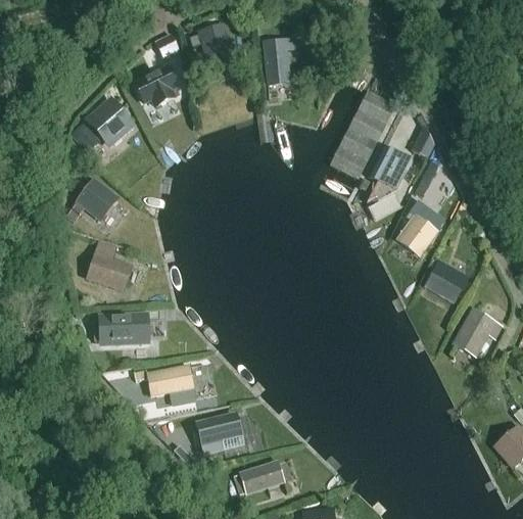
[(207,59),(233,52),(225,26),(199,33),(200,35),(190,38),(193,47),(202,45),(207,59)]
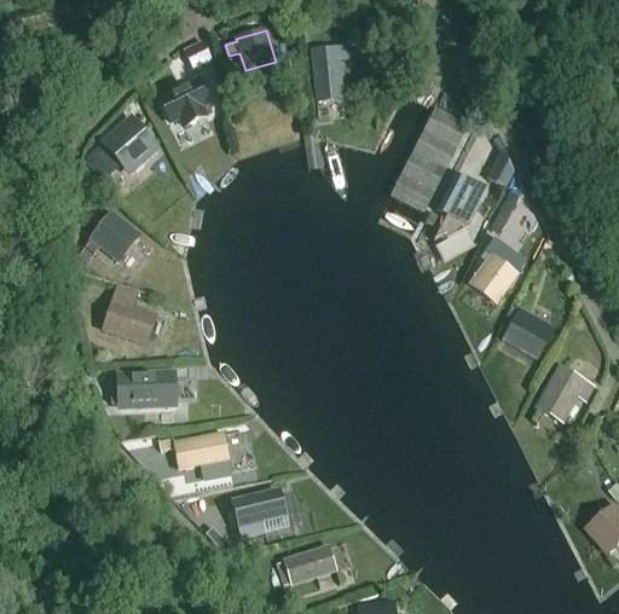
[(202,39),(183,48),(194,69),(213,59),(202,39)]
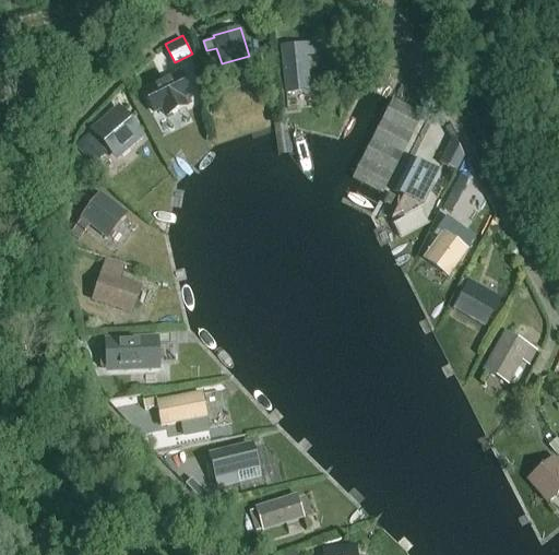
[(306,56),(317,55),(316,42),(282,45),(286,90),(309,87),(306,56)]
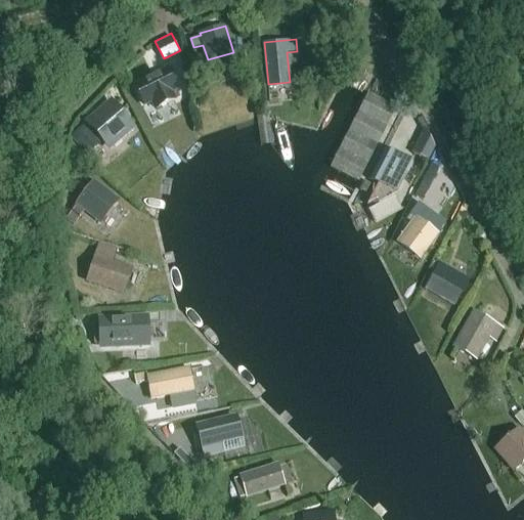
[(168,68),(135,84),(144,102),(151,99),(155,106),(174,97),(170,90),(177,86),(168,68)]
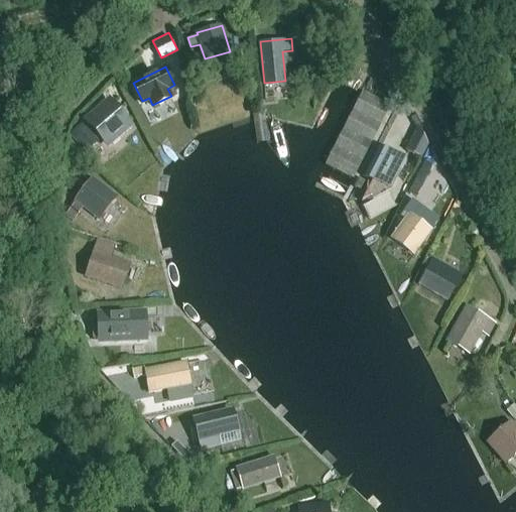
[(390,102),(363,88),(325,161),(353,176),(390,102)]
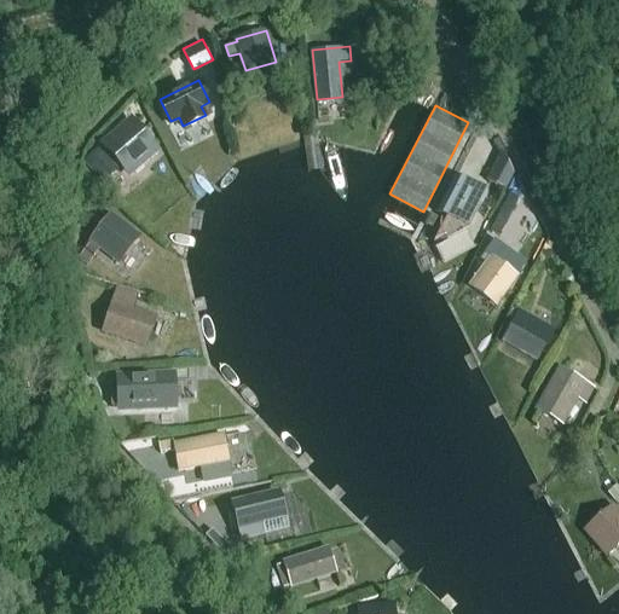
[(148,156),(157,148),(133,119),(104,143),(125,167),(143,151),(148,156)]
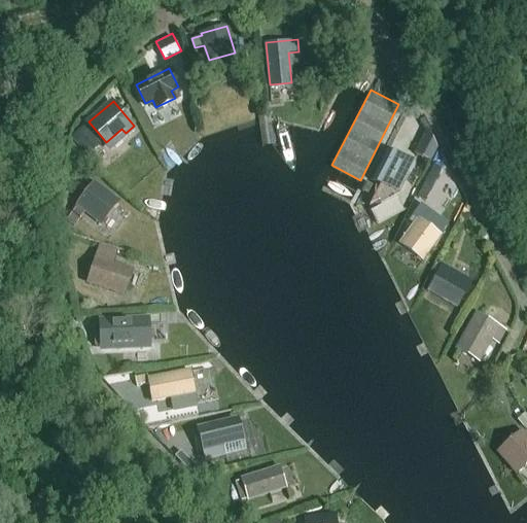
[(84,123),(71,135),(86,152),(101,141),(84,123)]
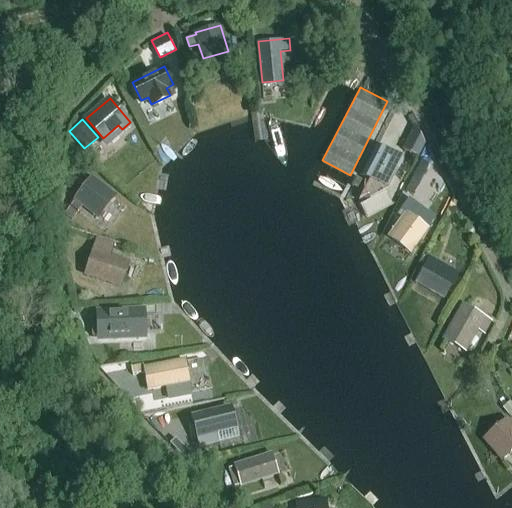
[(415,124),(403,147),(419,155),(425,143),(415,124)]
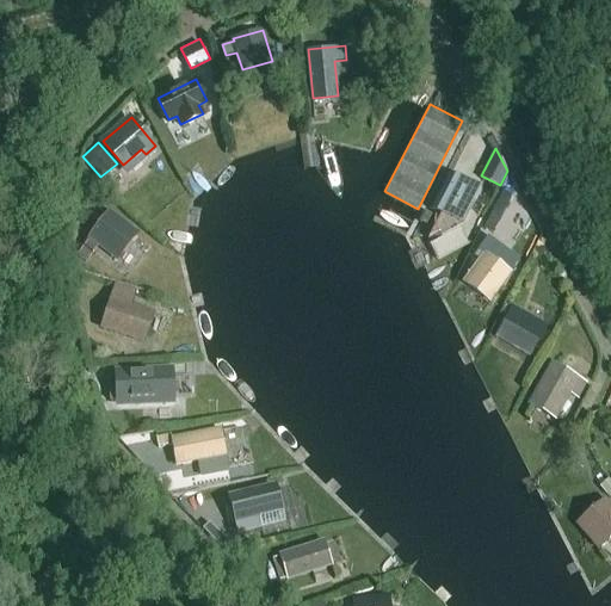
[(458,179),(454,189),(444,185),(433,208),(457,221),(475,187),(458,179)]
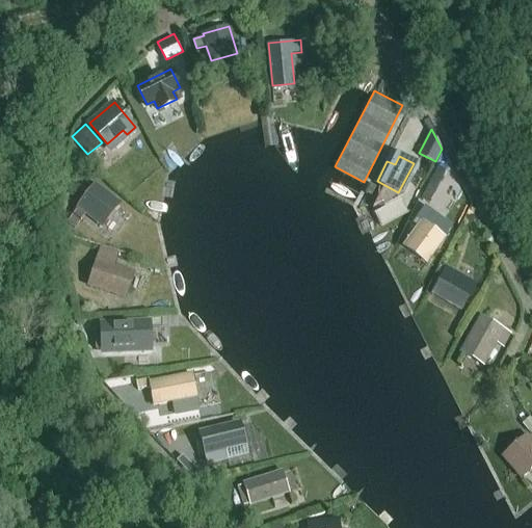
[(103,221),(118,202),(96,184),(69,218),(77,225),(88,210),(103,221)]
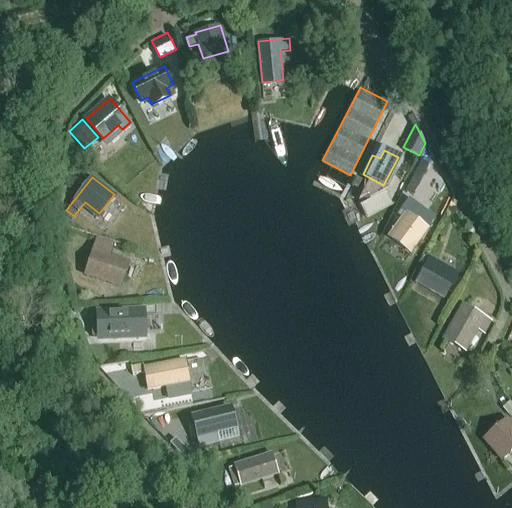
[(411,250),(427,228),(414,217),(418,211),(408,204),(404,211),(407,213),(390,235),(411,250)]
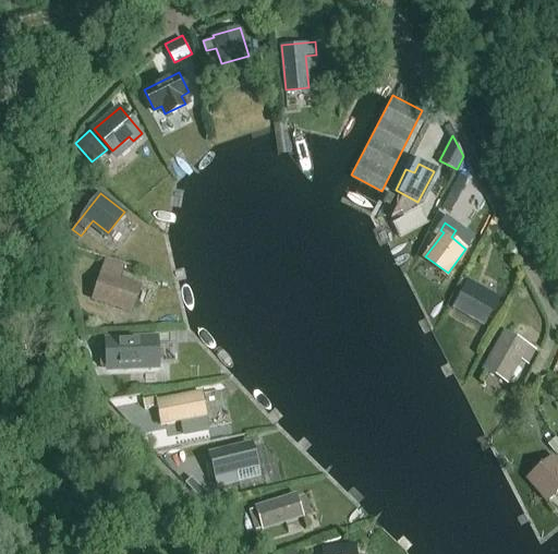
[(133,306),(140,286),(120,279),(124,265),(107,259),(95,294),(133,306)]
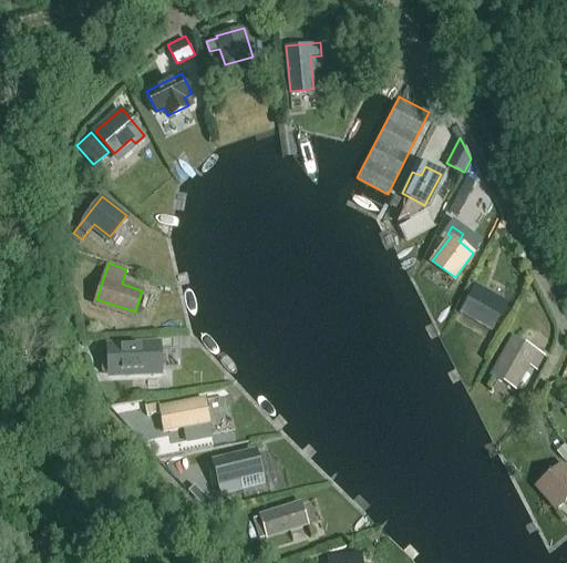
[(494,326),(507,302),(476,285),(463,308),(494,326)]
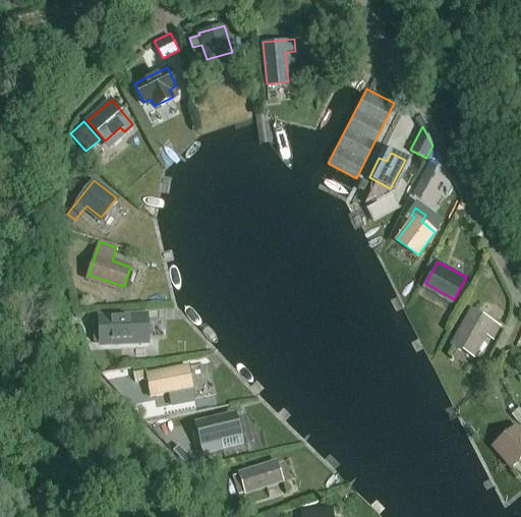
[(473,309),(455,342),(473,352),(484,332),(491,336),(499,324),(473,309)]
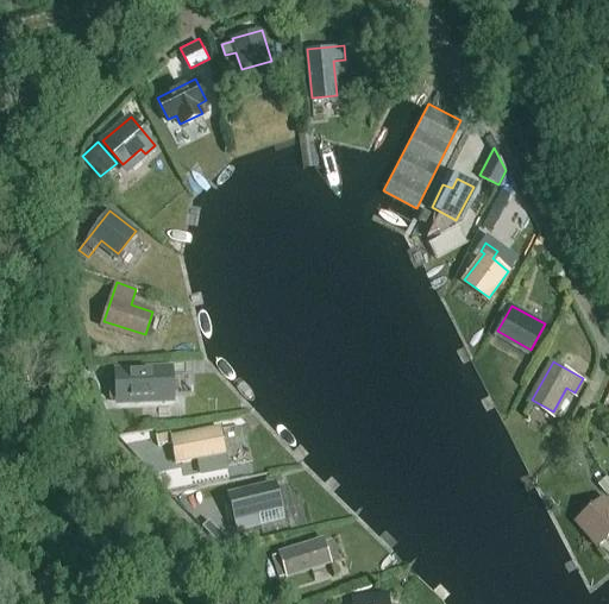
[(118,371),(118,372),(108,372),(110,396),(171,394),(171,369),(118,371)]
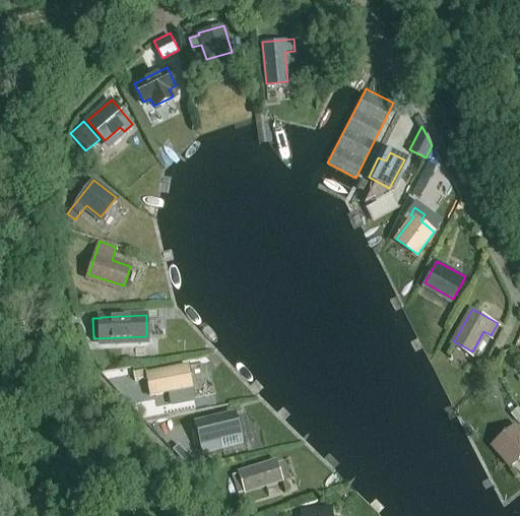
[(151,392),(193,384),(189,364),(147,371),(151,392)]
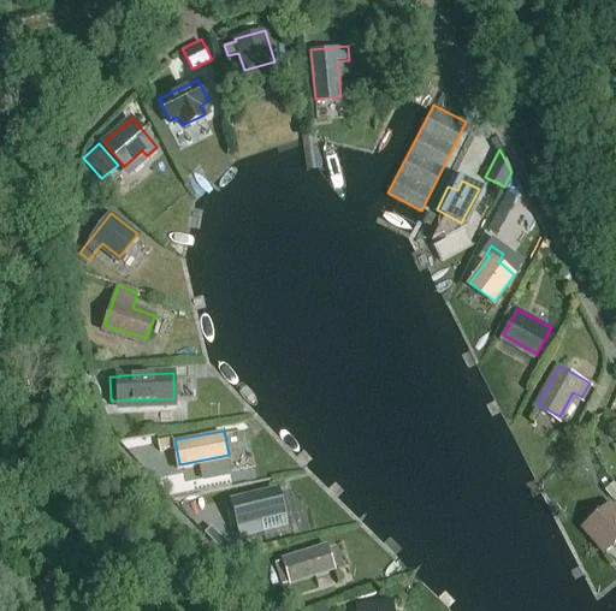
[(158,438),(160,446),(175,444),(173,434),(158,438)]
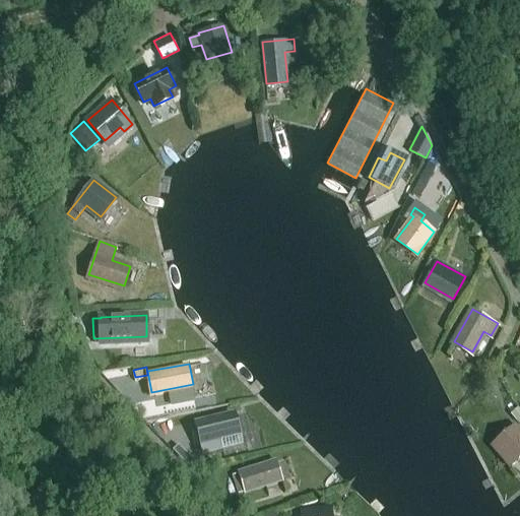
[(511,411),(518,421),(519,418),(519,407),(519,406),(518,405),(511,411)]
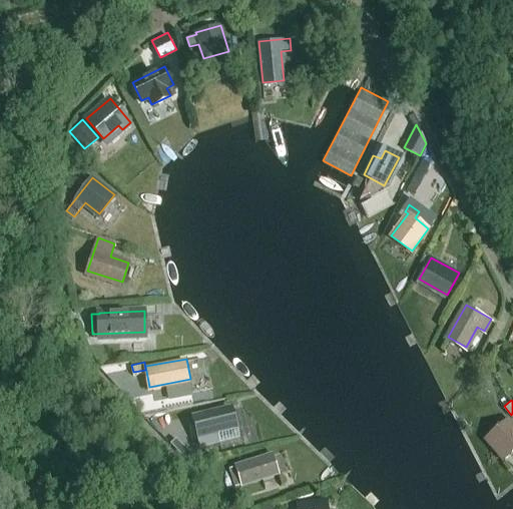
[(192,416),(200,446),(219,441),(217,431),(235,427),(230,407),(192,416)]
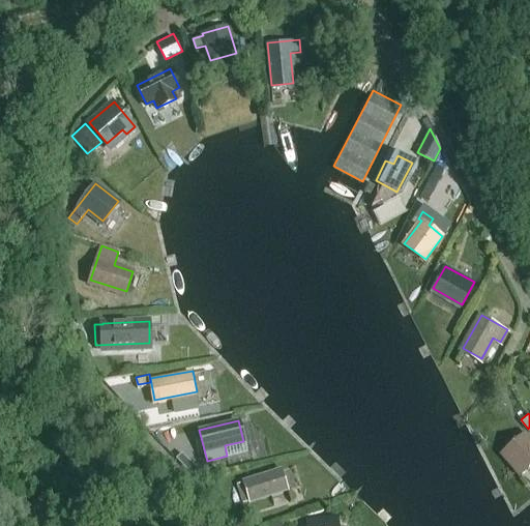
[(529,454),(529,453),(529,439),(525,433),(501,453),(521,475),(529,466),(529,454)]
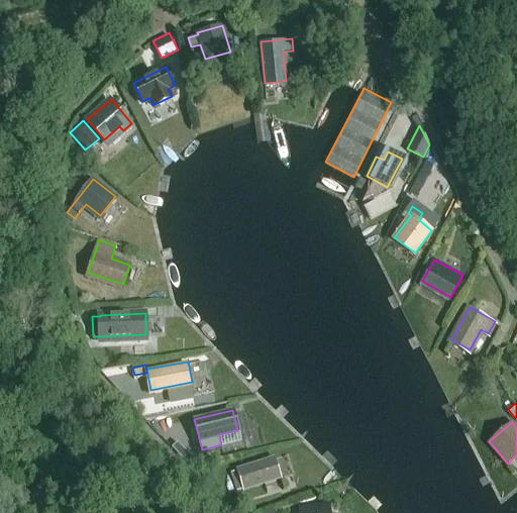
[(176,439),(170,444),(187,463),(193,456),(176,439)]
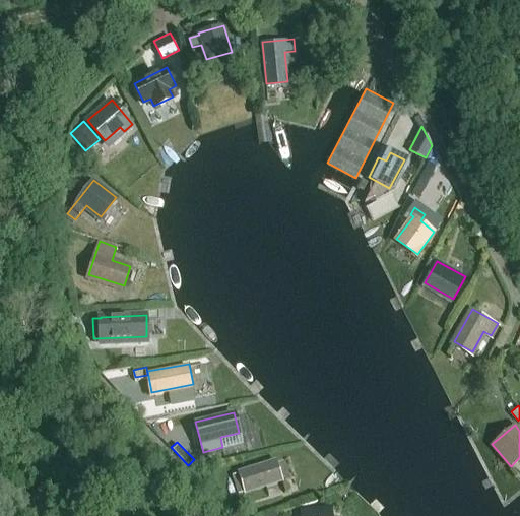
[(245,490),(283,478),(277,458),(239,470),(234,472),(239,491),(244,490),(245,490)]
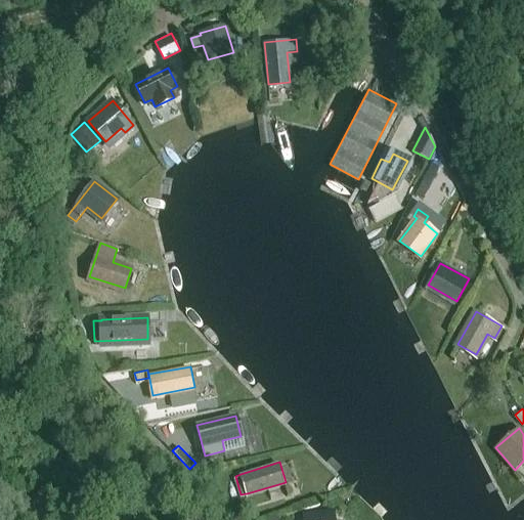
[(334,519),(333,510),(304,513),(305,519),(334,519)]
